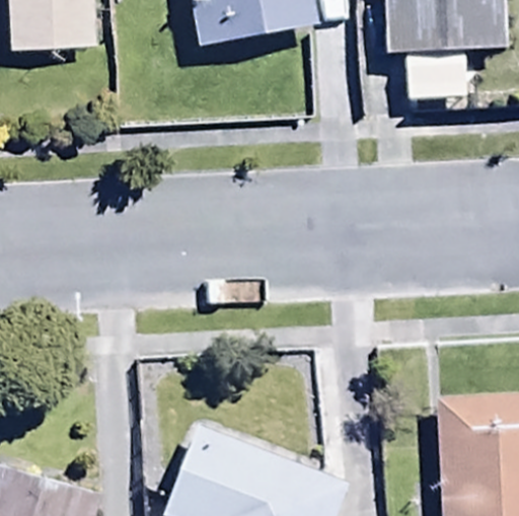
[(7,0),(11,53),(102,47),(98,0),(7,0)]
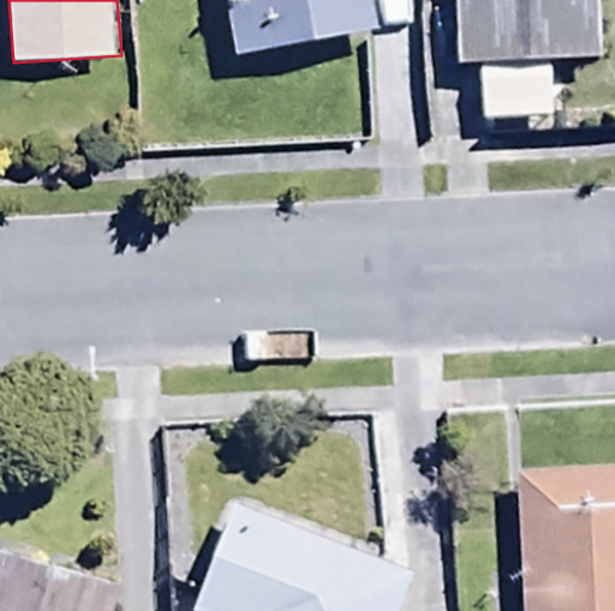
[(218,0),(227,55),(375,30),(369,0),(218,0)]
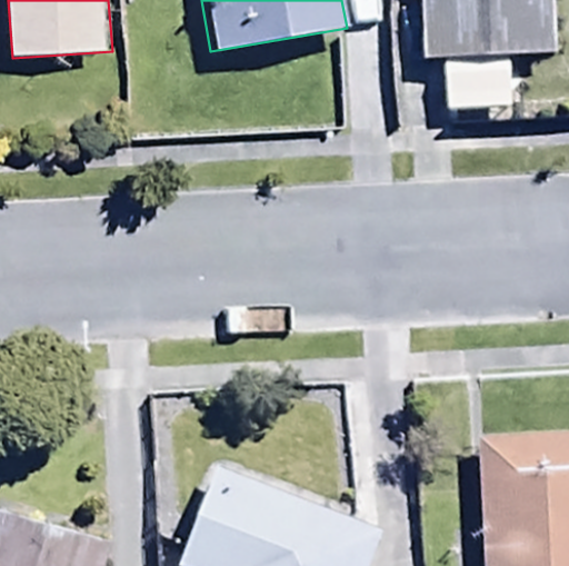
[(425,0),(429,58),(553,49),(549,0),(425,0)]
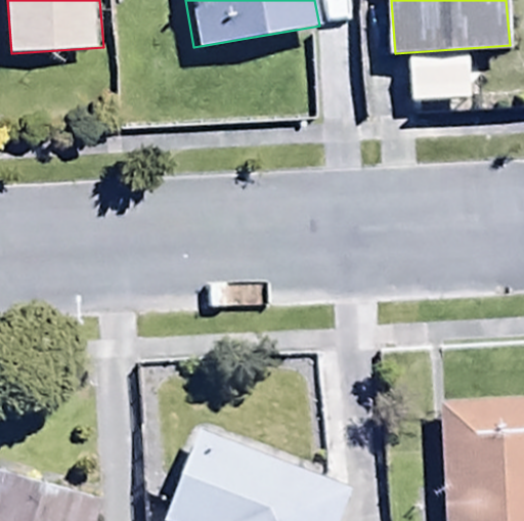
[(523,520),(523,399),(441,404),(446,520),(523,520)]
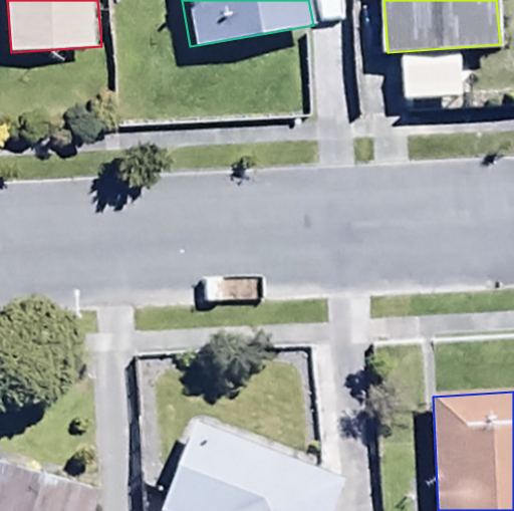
[(238,463),(186,444),(161,510),(335,510),(348,478),(246,441),(238,463)]
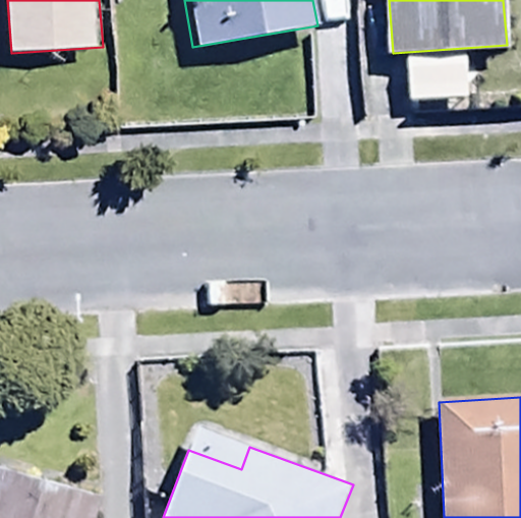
[(97,517),(103,498),(0,468),(0,517),(97,517)]
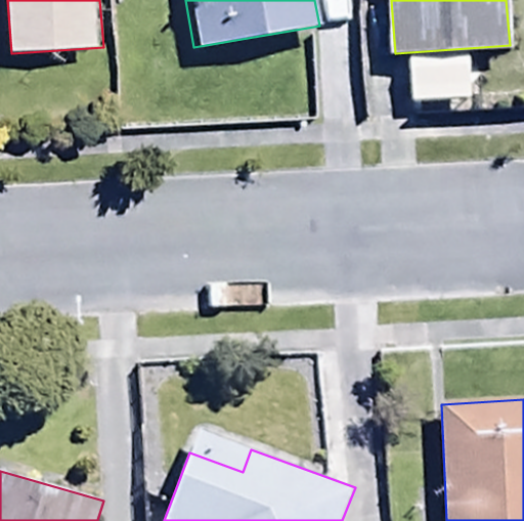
All buildings are outlined.
